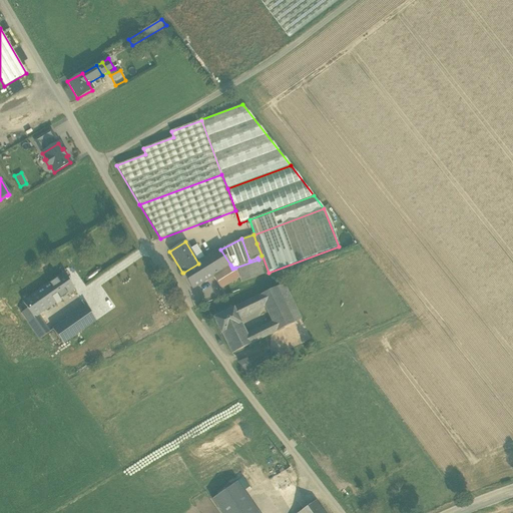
[(220,249),(210,255),(219,271),(230,265),(220,249)]
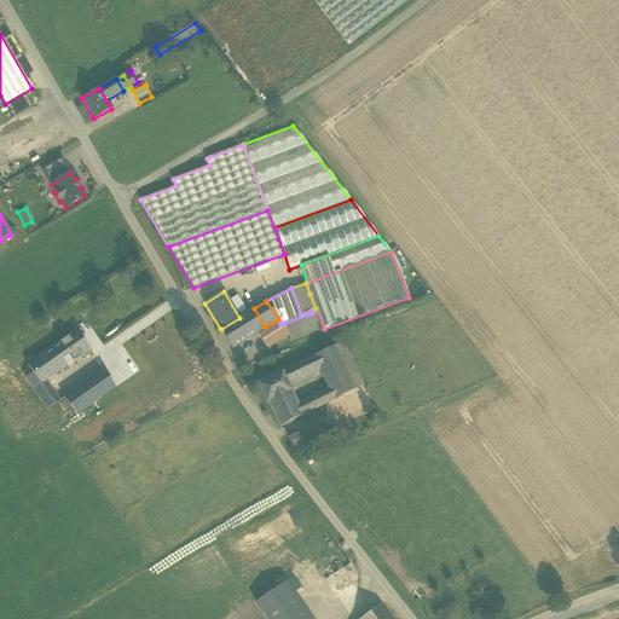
[(239,318),(221,329),(220,329),(232,348),(256,333),(265,327),(254,308),(239,318)]
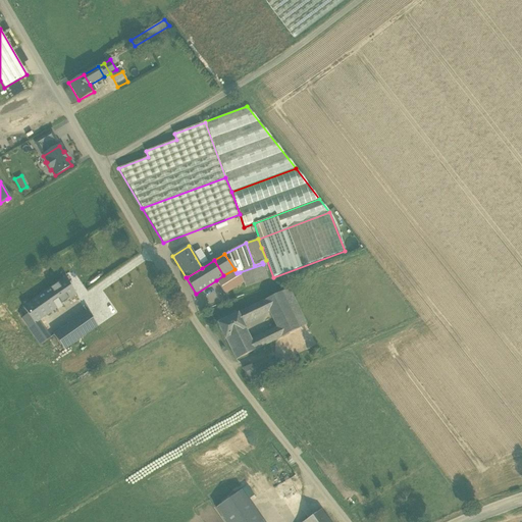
[(263,264),(240,272),(243,283),(245,288),(268,279),(263,264)]
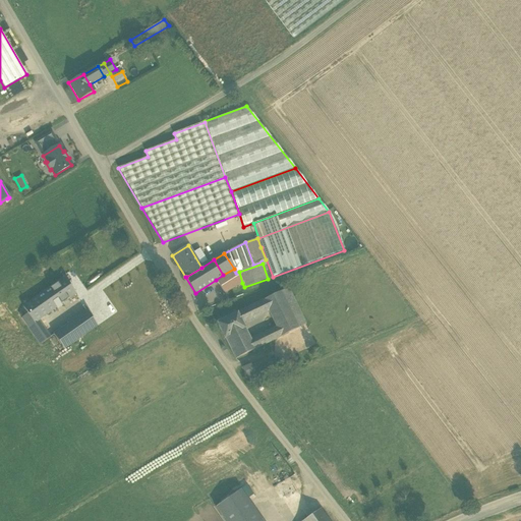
[(223,275),(216,280),(225,294),(242,283),(239,272),(236,273),(235,273),(235,271),(234,269),(223,275)]
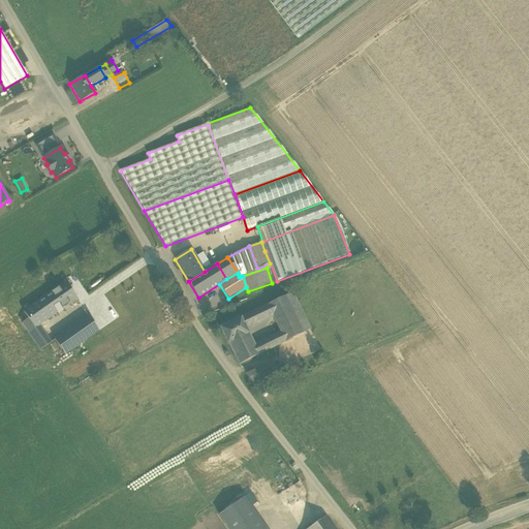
[(315,275),(310,277),(313,284),(318,282),(315,275)]
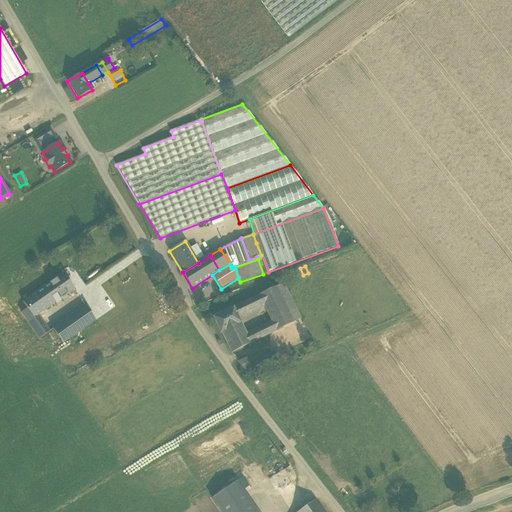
[(74,289),(63,273),(50,283),(61,299),(74,289)]
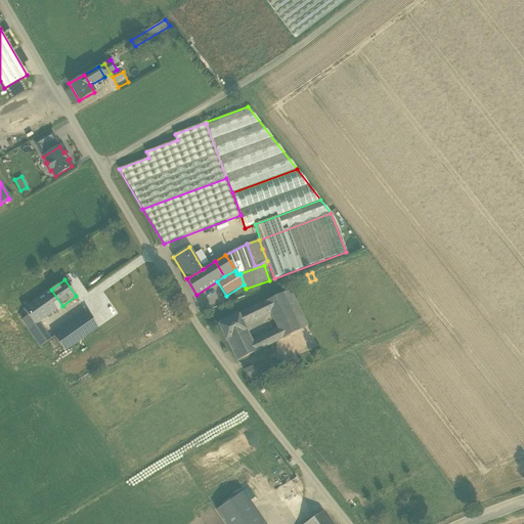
[(51,290),(17,313),(29,330),(62,306),(51,290)]
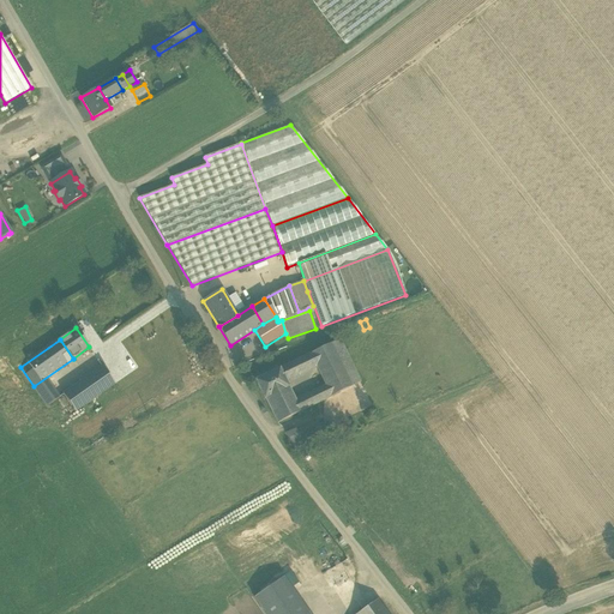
[(338,341),(330,344),(335,354),(343,350),(338,341)]
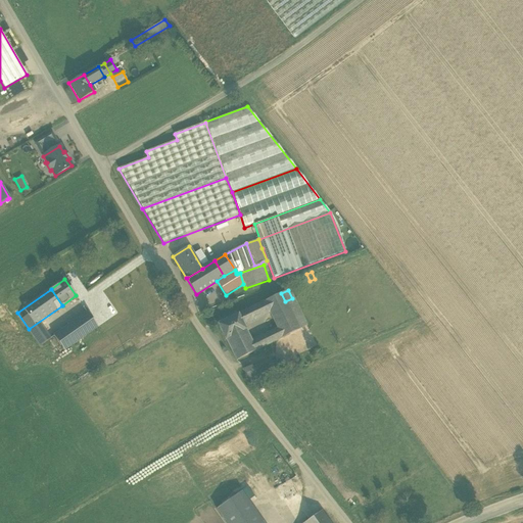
[(281,293),(264,301),(270,314),(277,328),(282,339),(299,330),(285,301),(281,293)]
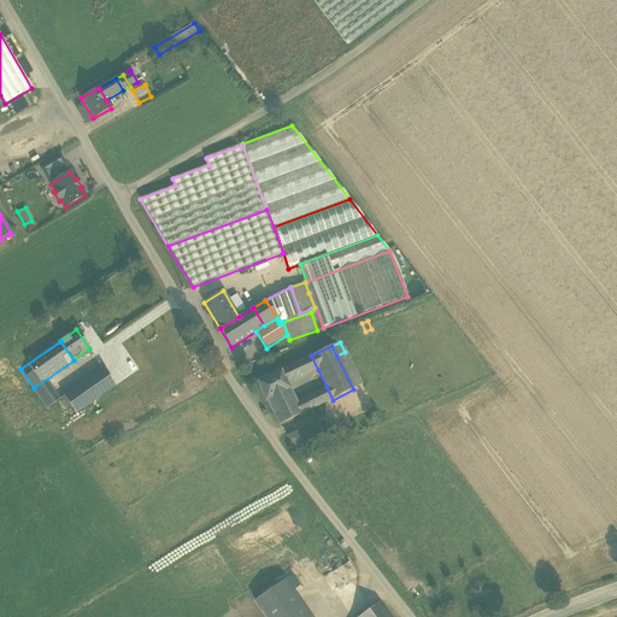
[(362,386),(345,352),(336,356),(353,389),(362,386)]
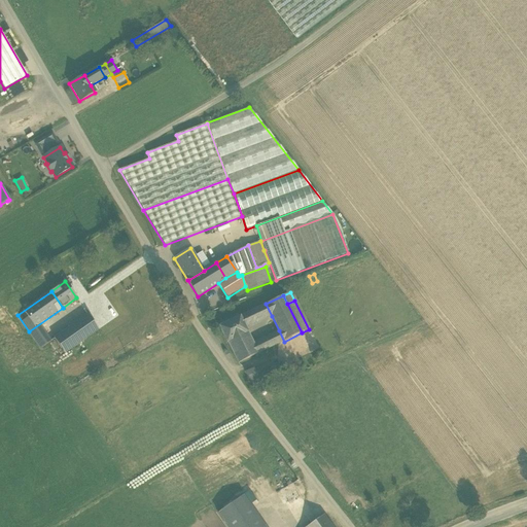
[(266,304),(239,316),(245,328),(272,316),(266,304)]
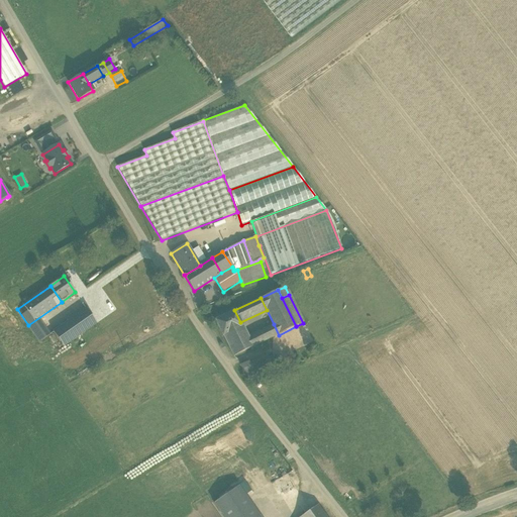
[(97,324),(86,309),(54,332),(64,347),(97,324)]
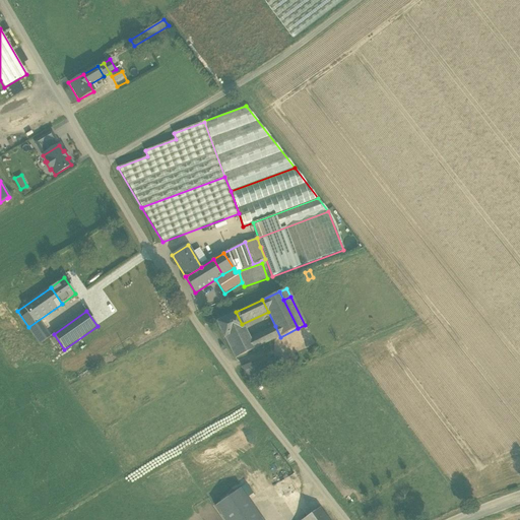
[(236,312),(215,322),(222,338),(224,338),(244,329),(242,324),(236,312)]
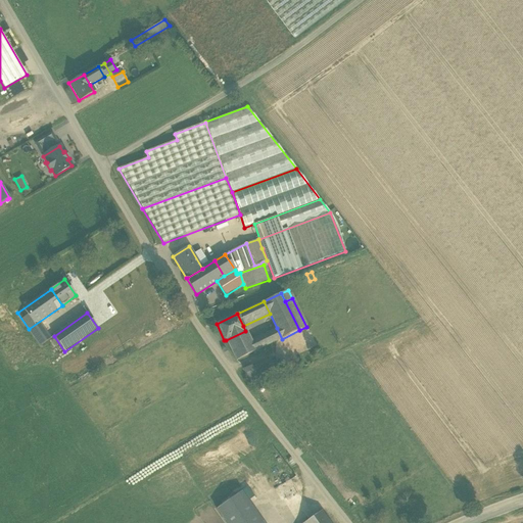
[(277,328),(269,332),(274,343),(282,339),(277,328)]
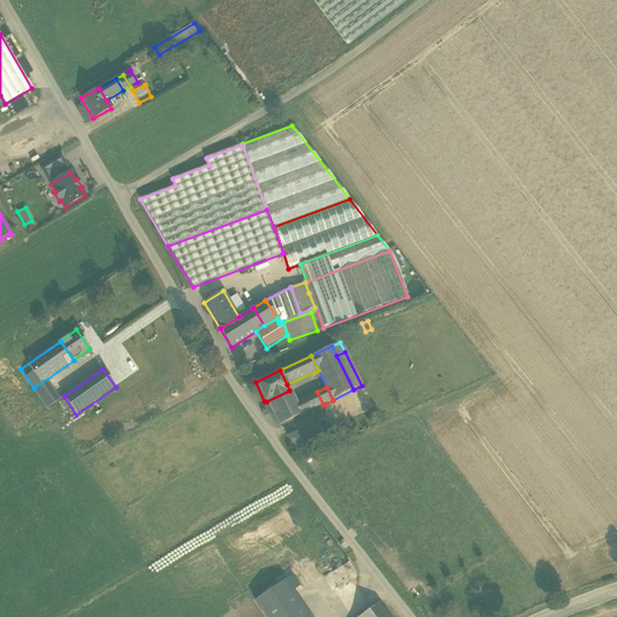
[(295,403),(289,391),(266,401),(278,427),(315,409),(309,397),(295,403)]
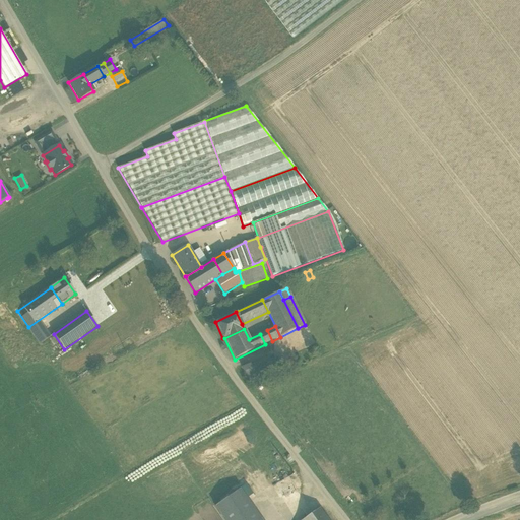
[(282,355),(252,369),(257,380),(287,368),(283,359),(282,355)]
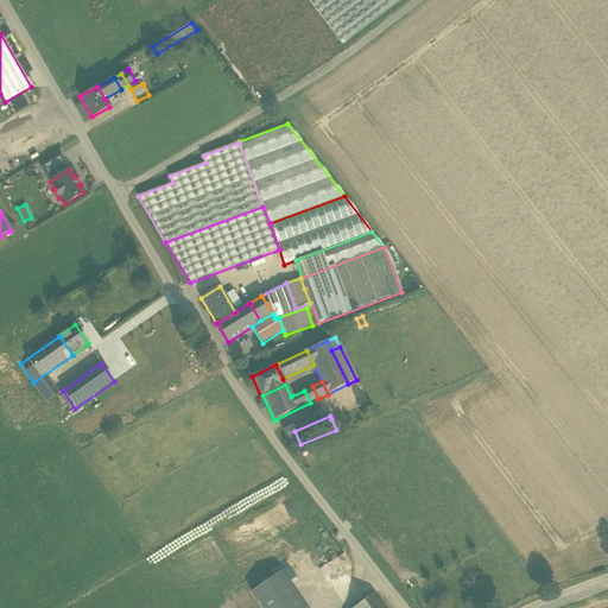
[(295,431),(292,426),(282,431),(293,448),(301,444),(295,431)]
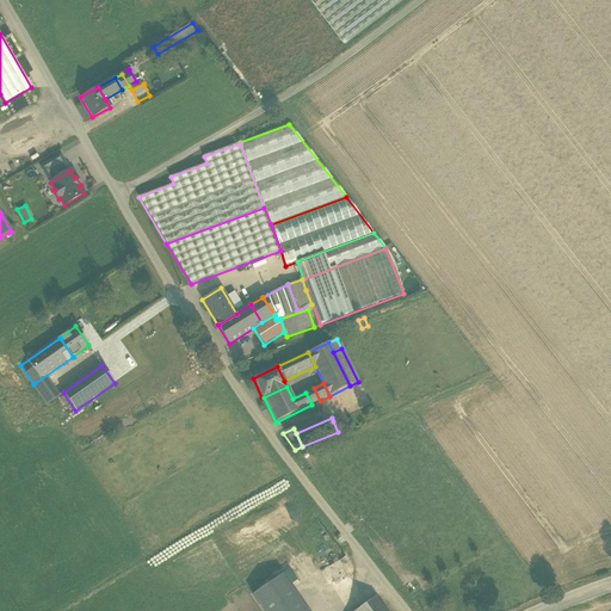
[(386,610),(376,596),(353,610),(386,610)]
